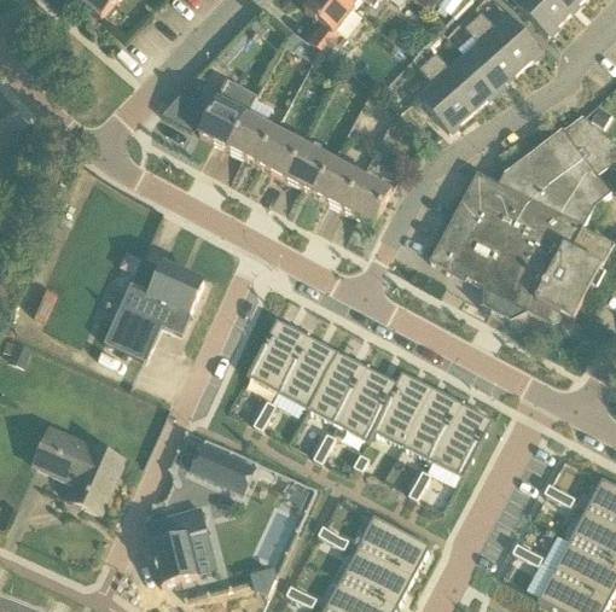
[(79,0),(100,19),(116,0),(79,0)]
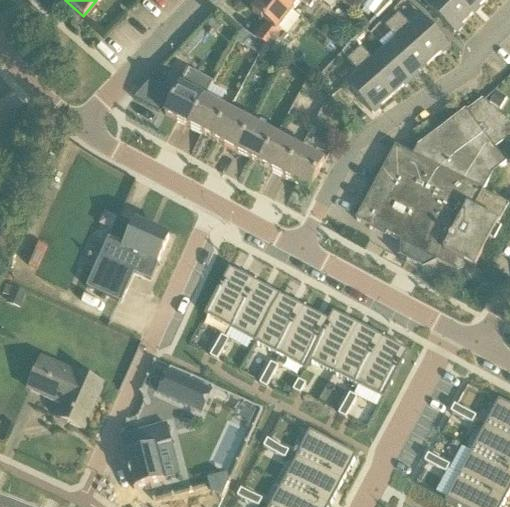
[(255,37),(262,42),(269,47),(270,46),(282,56),(293,40),(281,31),(277,28),(292,8),(281,0),(257,0),(251,9),(265,19),(253,35),(255,37)]
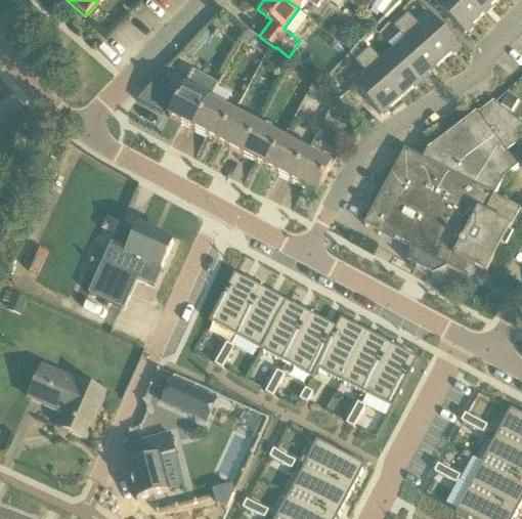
[(288,0),(299,8),(305,0),(310,0),(315,4),(318,0),(288,0)]
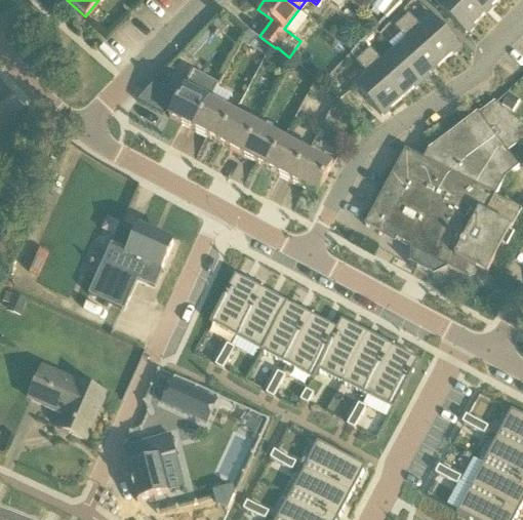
[(373,0),(370,5),(385,16),(399,0),(373,0)]
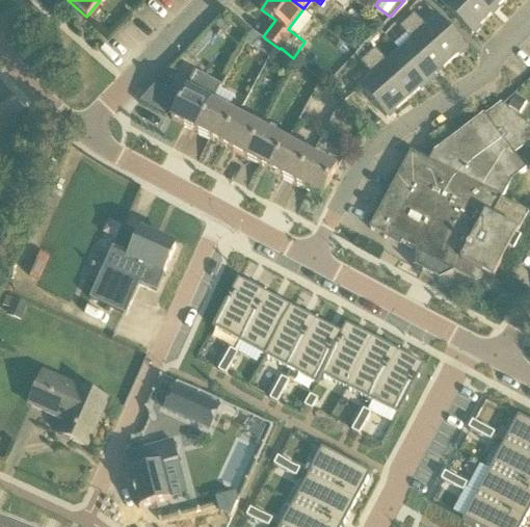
[(470,30),(488,11),(476,0),(443,0),(441,2),(470,30)]
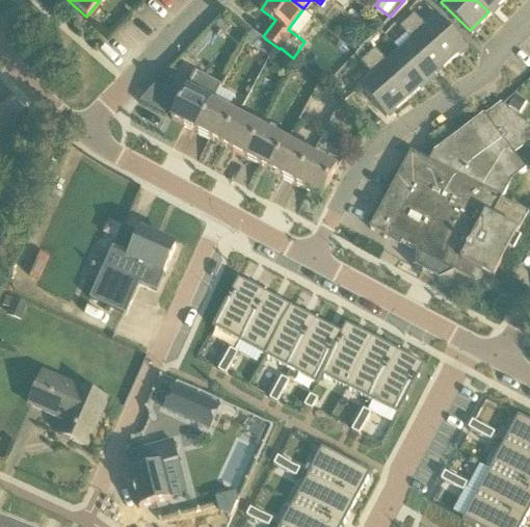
[(476,0),(488,11),(499,0),(476,0)]
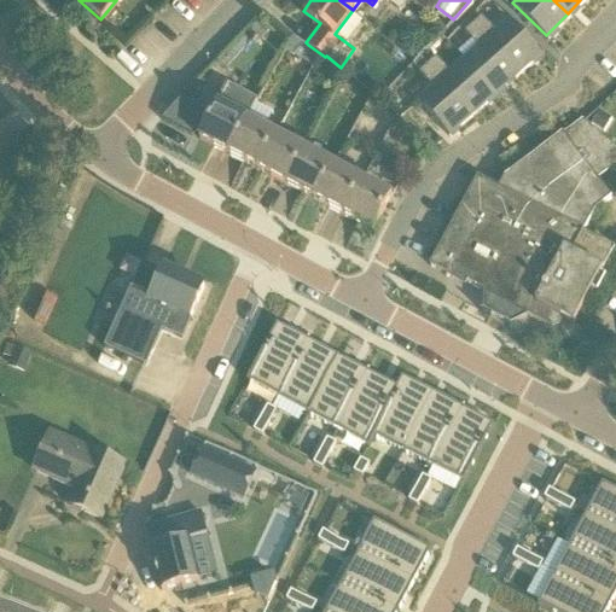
[(494,28),(481,12),(472,21),(517,71),(540,51),(509,15),(494,28)]
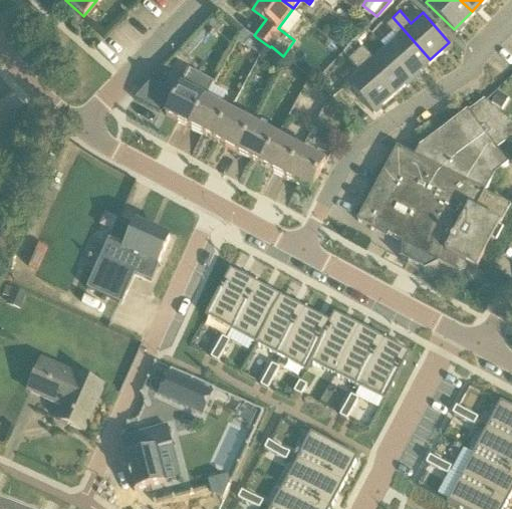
[(393,17),(392,17),(386,23),(385,24),(396,36),(384,46),(411,76),(430,59),(393,17)]
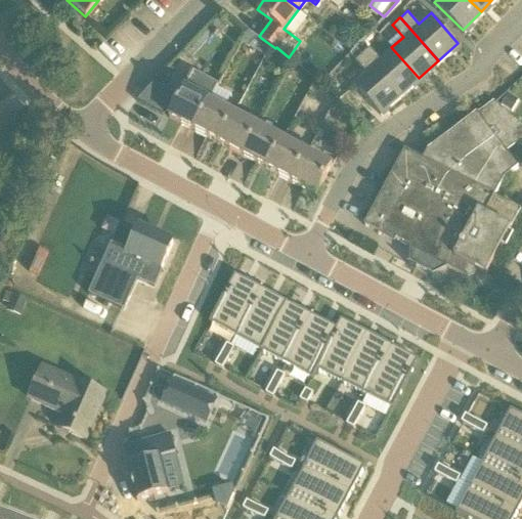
[(261,38),(259,36),(248,27),(242,38),(255,47),(261,38)]
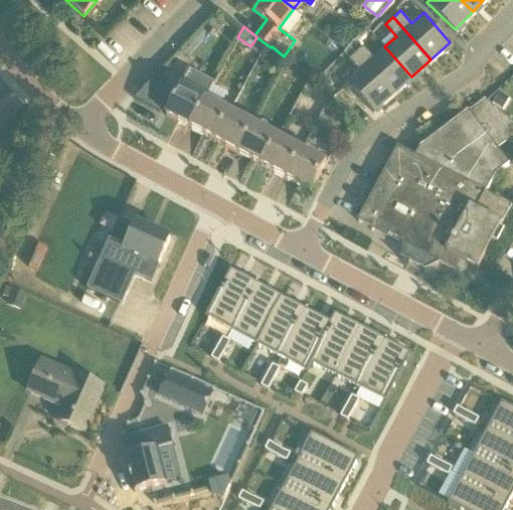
[(348,43),(341,50),(348,57),(355,51),(348,44),(348,43)]
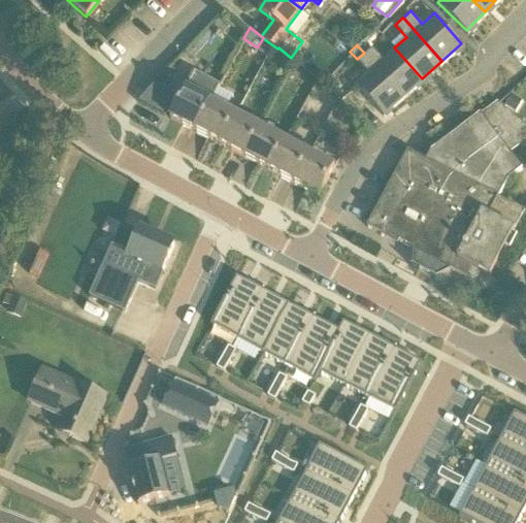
[(382,59),(371,46),(364,53),(402,96),(422,78),(394,47),(382,59)]
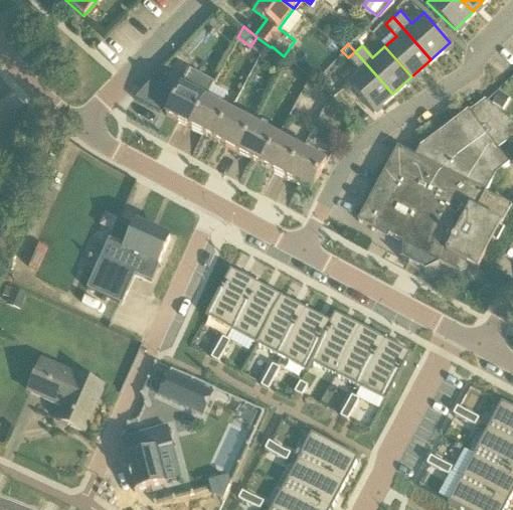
[(373,111),(392,94),(355,51),(348,57),(359,69),(347,80),(373,111)]
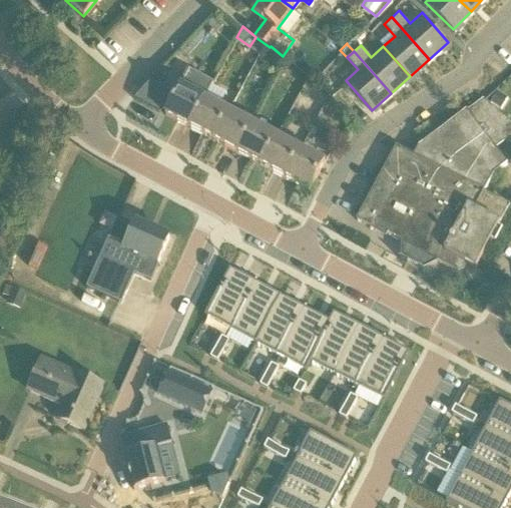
[(188,125),(204,96),(203,96),(210,83),(212,80),(185,66),(181,74),(183,75),(163,111),(188,125)]
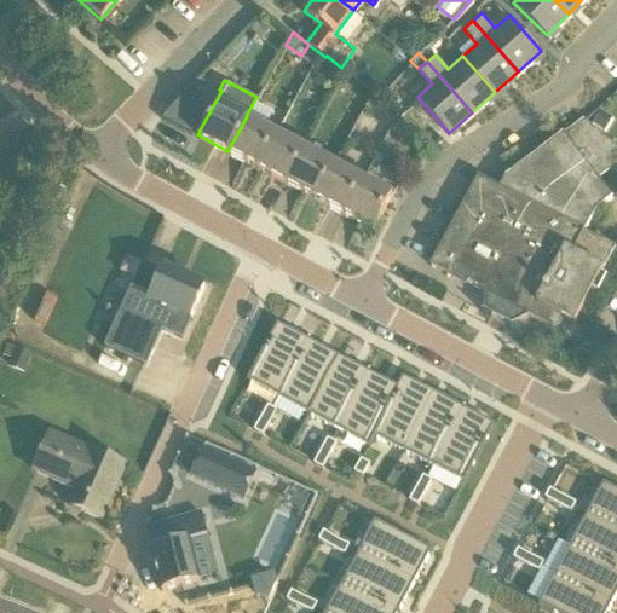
[(616,145),(582,115),(503,174),(499,184),(477,173),(428,262),(451,275),(453,272),(484,288),(499,296),(494,306),(508,313),(513,304),(528,312),(540,318),(546,307),(574,322),(615,246),(583,230),(595,209),(611,196),(592,171),(616,150),(616,145)]
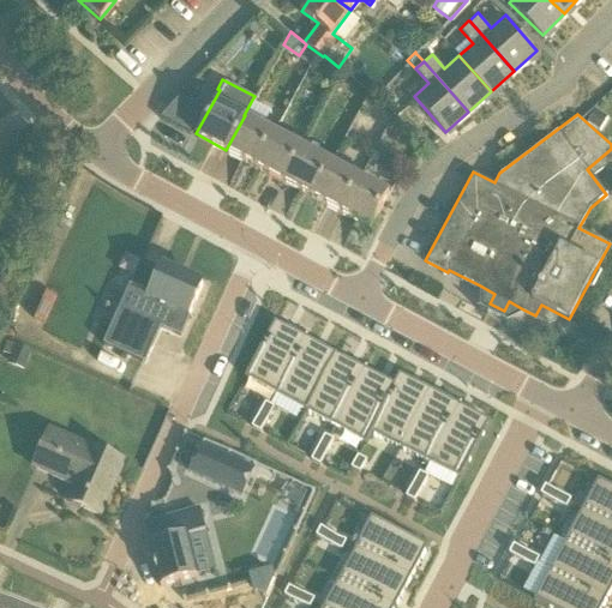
[(273,130),(262,125),(245,115),(226,150),(255,164),(273,130)]
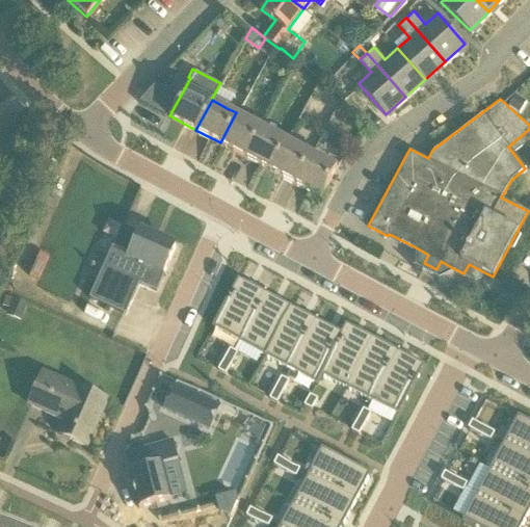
[(246,157),(262,127),(236,112),(220,142),(246,157)]
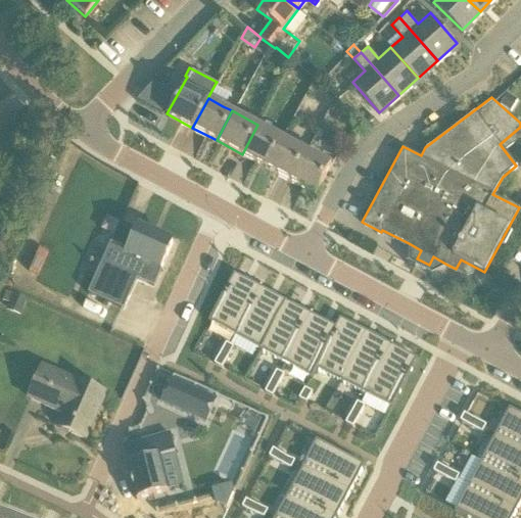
[(266,167),(282,137),(257,125),(242,154),(266,167)]
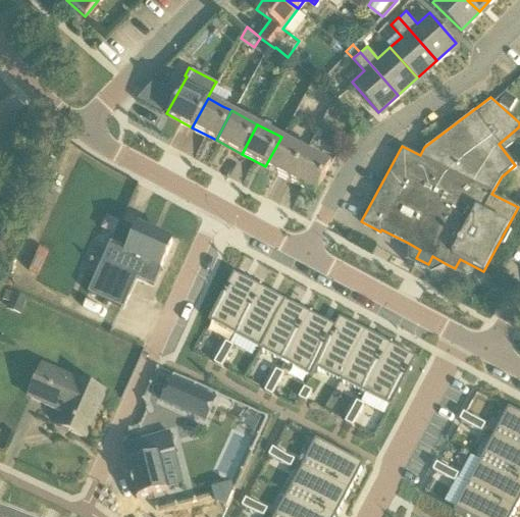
[(290,179),(305,150),(281,137),(265,166),(290,179)]
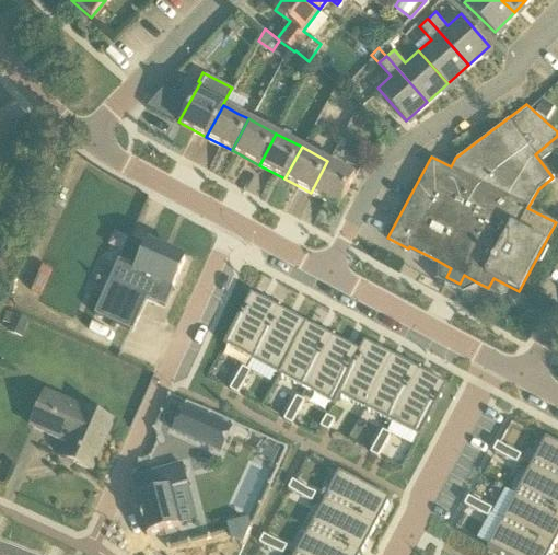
[(336,207),(343,195),(353,175),(327,161),(311,193),(336,207)]
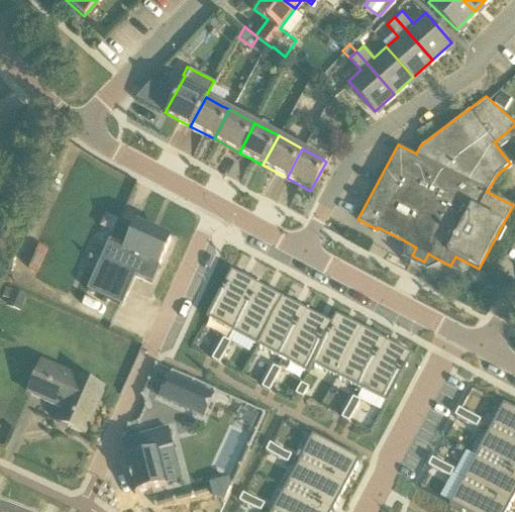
[(145,292),(170,237),(135,222),(124,248),(109,241),(88,287),(121,303),(129,285),(145,292)]
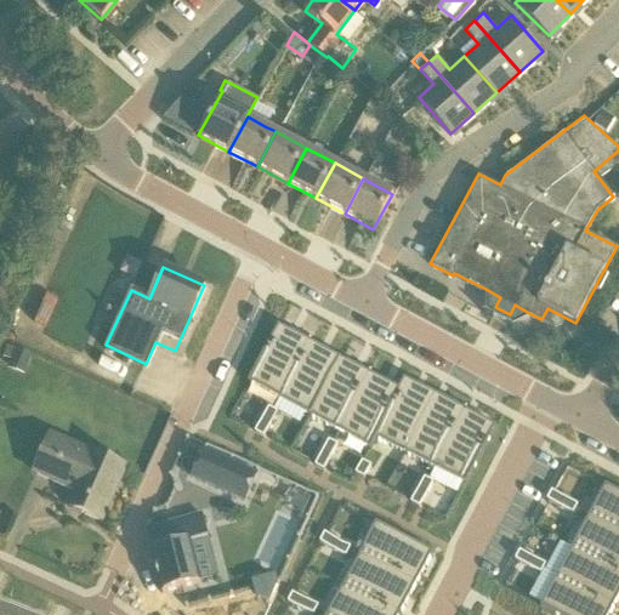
[(277,394),(308,337),(277,320),(246,377),(277,394)]
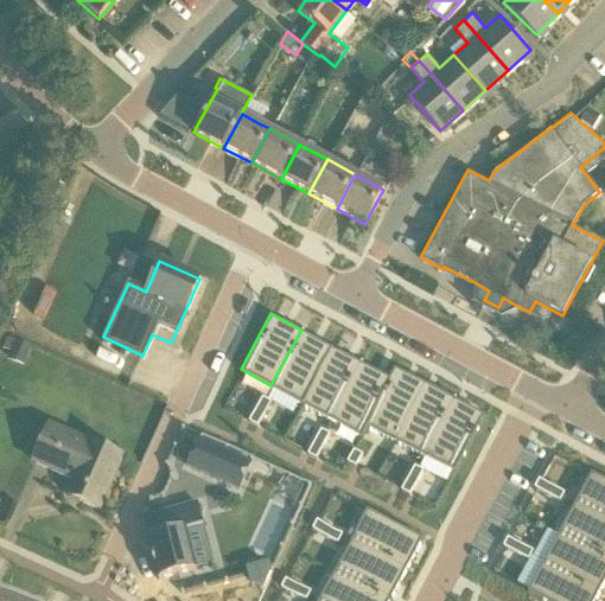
[(301,330),(271,385),(300,401),(330,345),(301,330)]
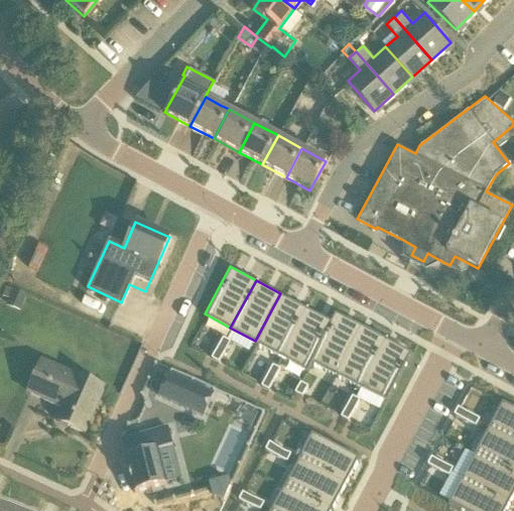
[(280,293),(255,341),(280,354),(305,306),(280,293)]
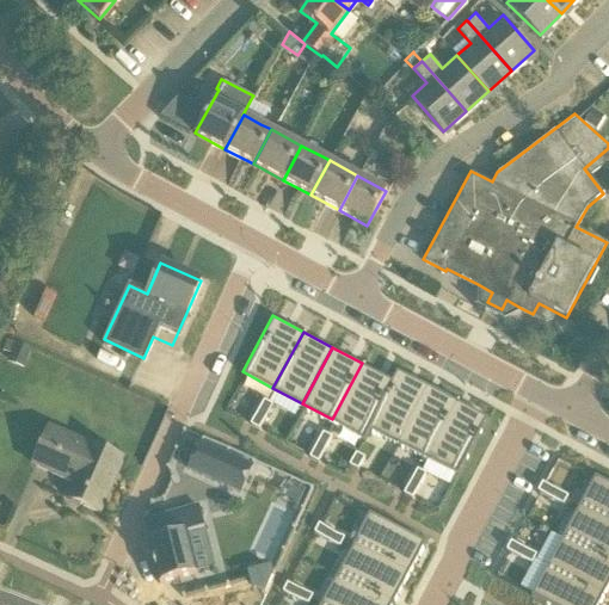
[(362,363),(332,419),(361,434),(397,369),(395,368),(391,378),(362,363)]
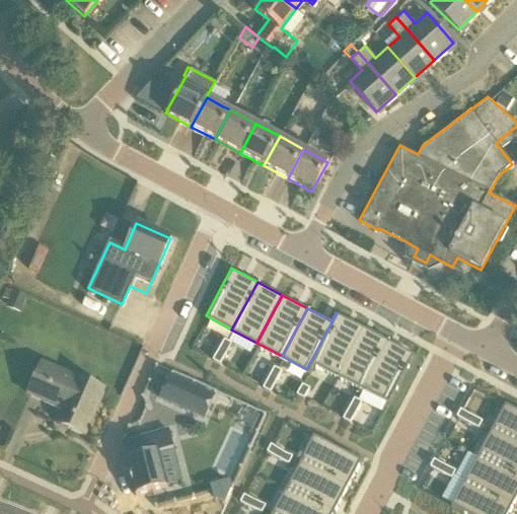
[(337,313),(306,369),(307,370),(312,361),(337,374),(362,326),(337,313)]
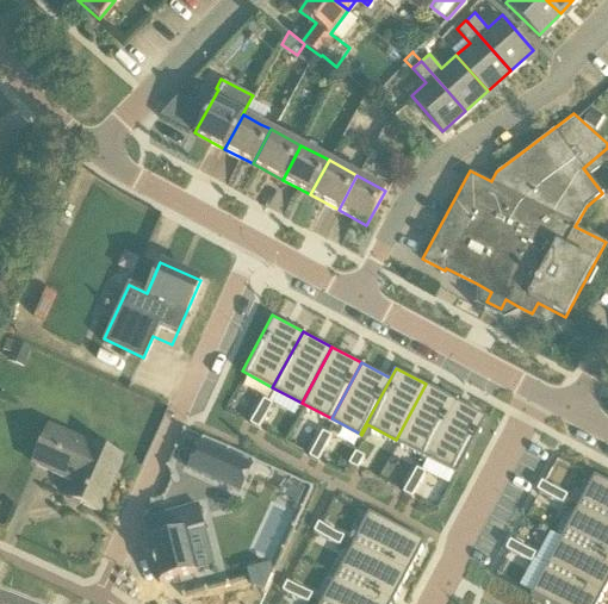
[(425,455),(456,399),(426,384),(396,440),(425,455)]
